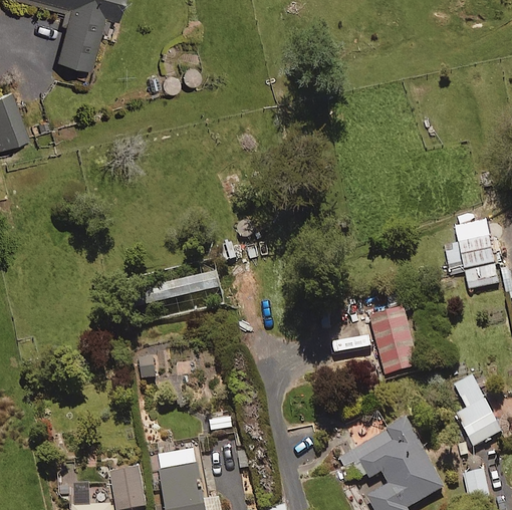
[(44,0),(68,6),(55,58),(89,67),(102,14),(115,17),(119,0),(44,0)]
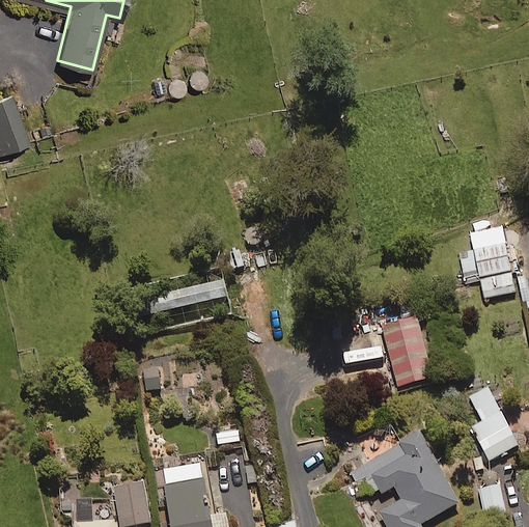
[(0,148),(27,139),(9,91),(0,94),(0,148)]
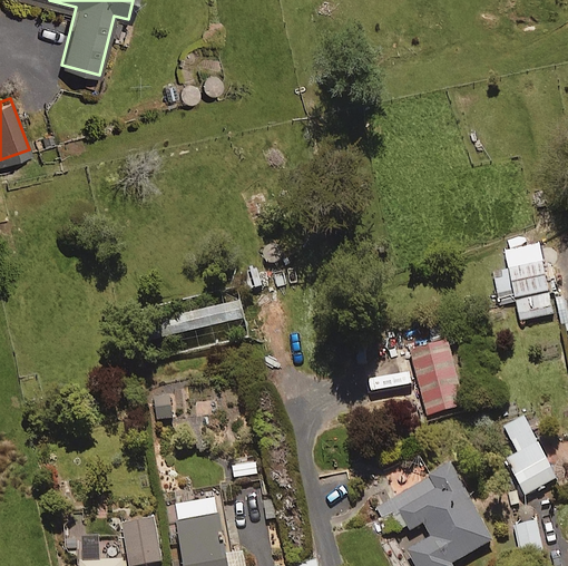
[(519,319),(551,312),(539,242),(505,249),(508,267),(491,271),(497,299),(515,295),(519,319)]
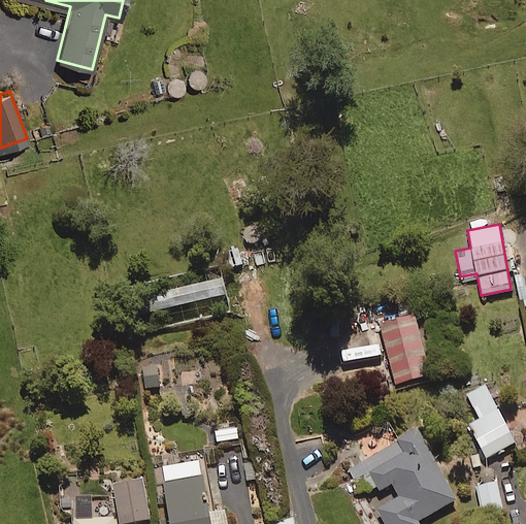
[(241,263),(238,244),(223,247),(226,266),(241,263)]
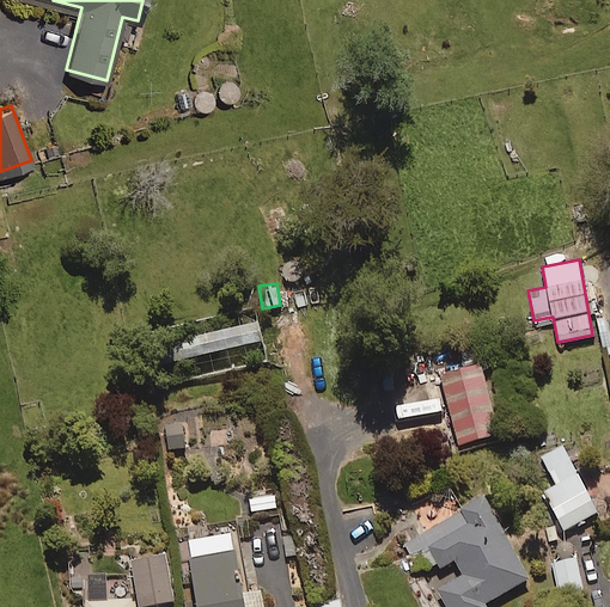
[(194,375),(266,360),(258,325),(166,344),(170,363),(190,359),(194,375)]
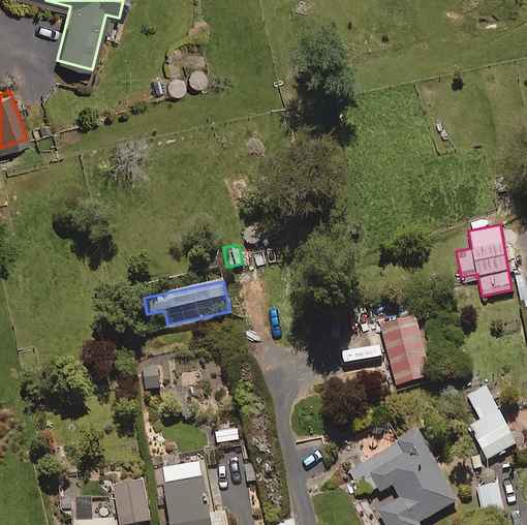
[(430,374),(415,316),(382,325),(397,382),(430,374)]
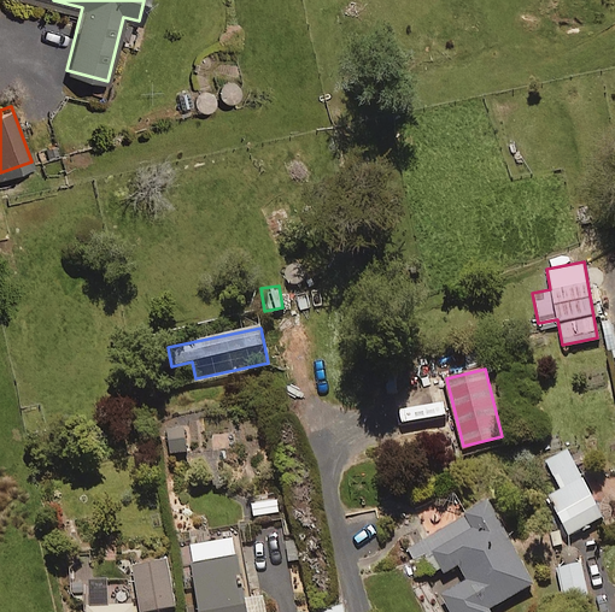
[(185,449),(183,427),(165,428),(168,451),(185,449)]
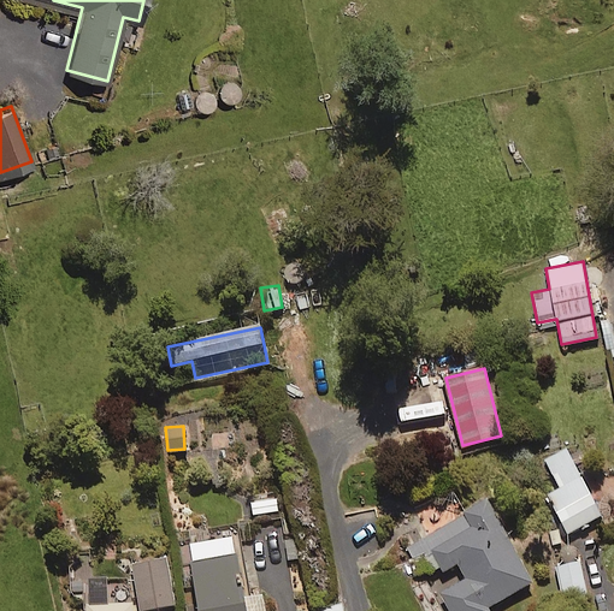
[(567,533),(601,515),(565,446),(544,457),(559,486),(547,493),(567,533)]
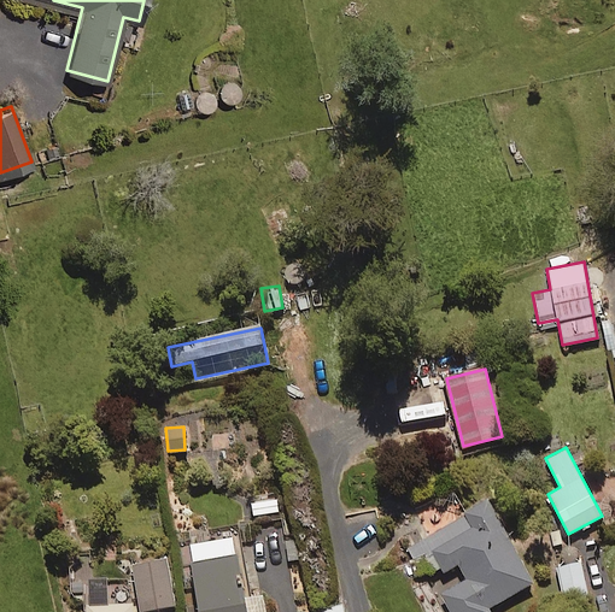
[(252,512),(274,512),(274,495),(251,496),(252,512)]
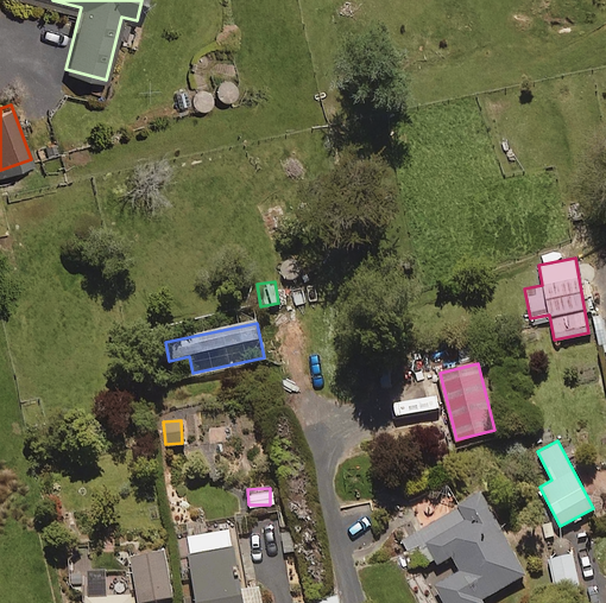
[(483,602),(481,600),(525,575),(480,495),(408,535),(423,562),(433,556),(436,564),(452,556),(460,570),(430,586),(439,602),(483,602)]
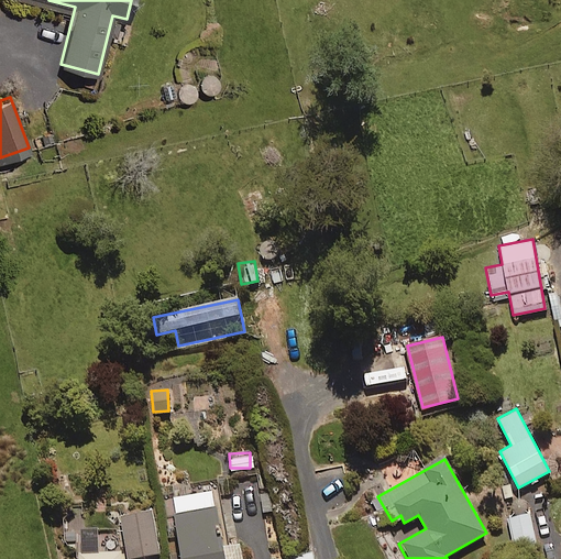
[(242,558),(241,546),(222,548),(216,495),(174,501),(182,558),(242,558)]
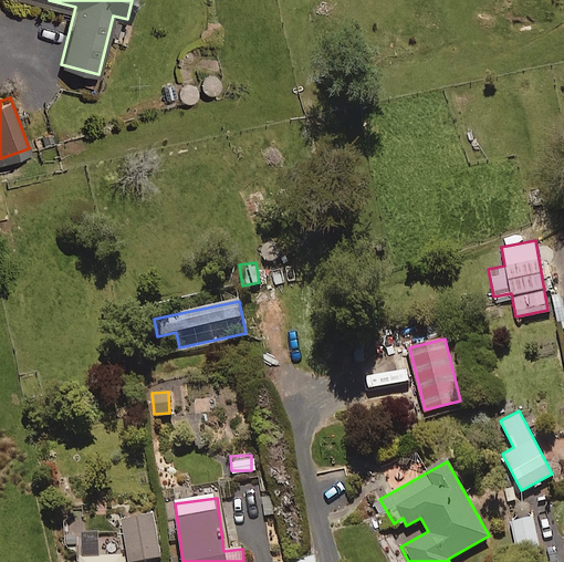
[(159,557),(154,516),(123,520),(128,561),(159,557)]
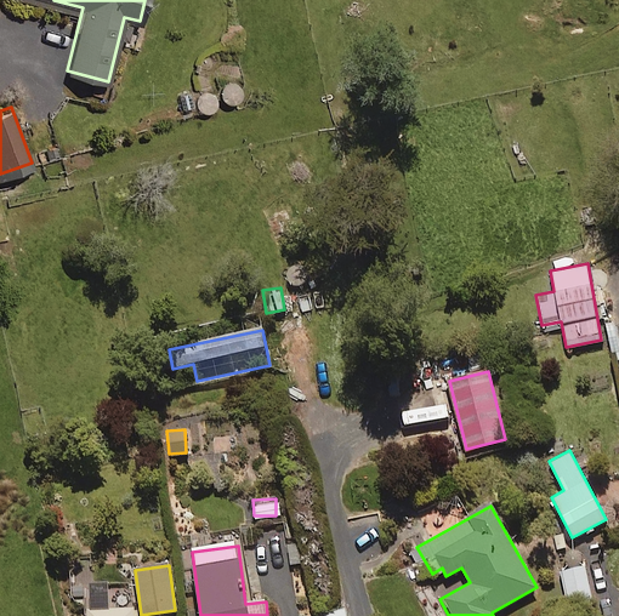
[(567,614),(592,609),(584,565),(560,570),(567,614)]
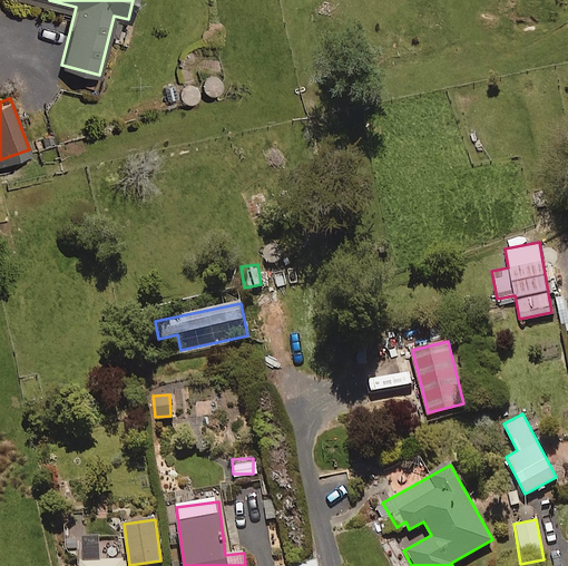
[(124,565),(124,538),(81,539),(81,565),(124,565)]
